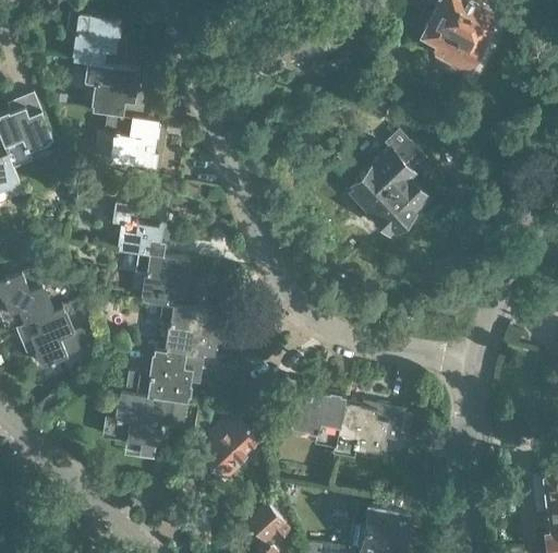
[(465,71),(497,14),(472,0),(429,0),(438,4),(421,37),(436,46),(434,49),(436,55),(465,71)]
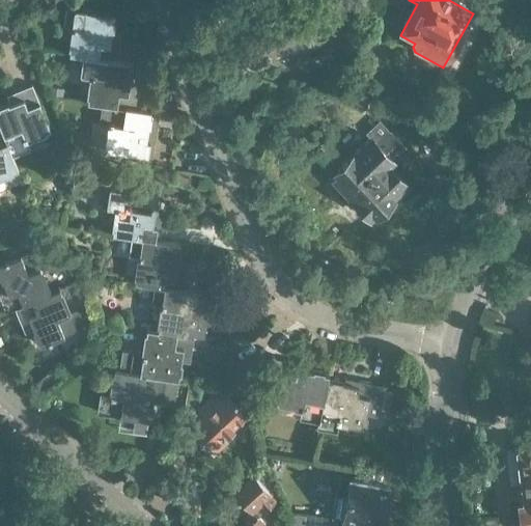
[(256,71),(324,46),(316,27),(310,6),(242,32),(256,71)]
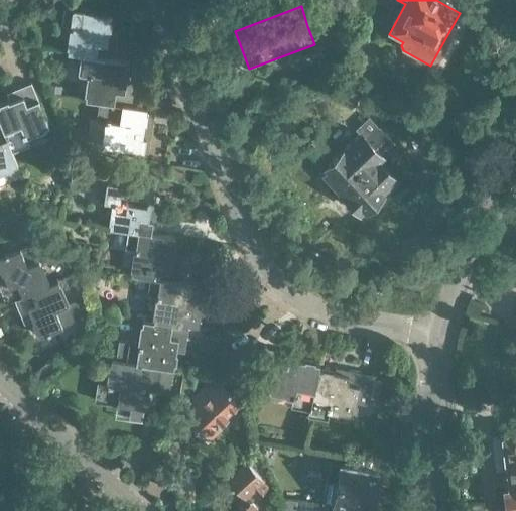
[(113,65),(113,62),(115,49),(106,48),(111,18),(63,12),(60,30),(71,32),(67,57),(81,59),(113,65)]
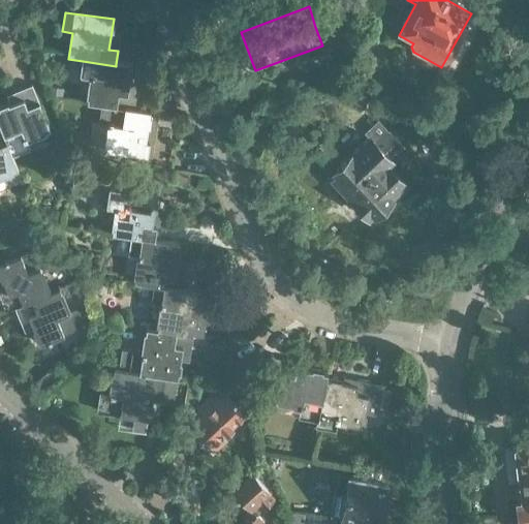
[(116,66),(83,61),(81,79),(89,81),(86,105),(101,109),(101,108),(133,113),(133,112),(135,99),(126,98),(131,67),(116,64),(116,66)]
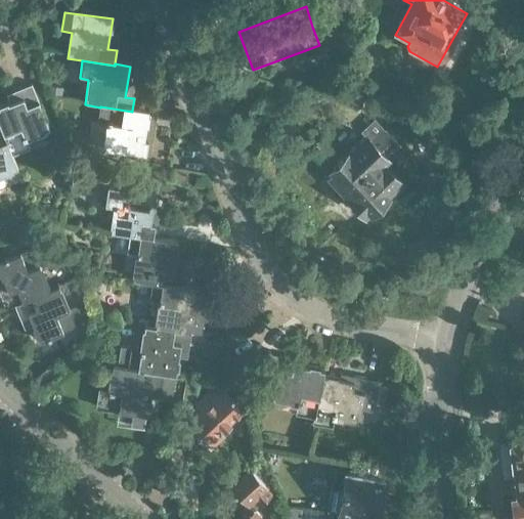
[(0,132),(11,158),(28,150),(25,141),(48,132),(31,88),(17,93),(22,101),(0,110),(0,132)]
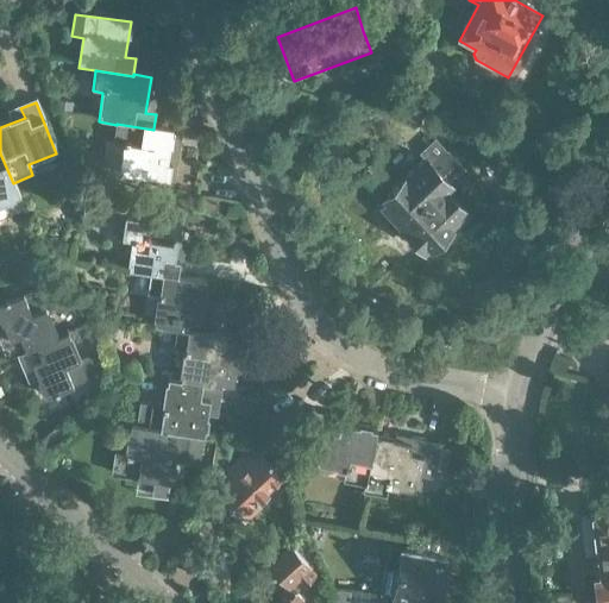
[(117,124),(117,125),(113,145),(125,148),(119,189),(142,193),(143,180),(175,184),(177,169),(167,167),(173,132),(154,129),(154,130),(117,124)]
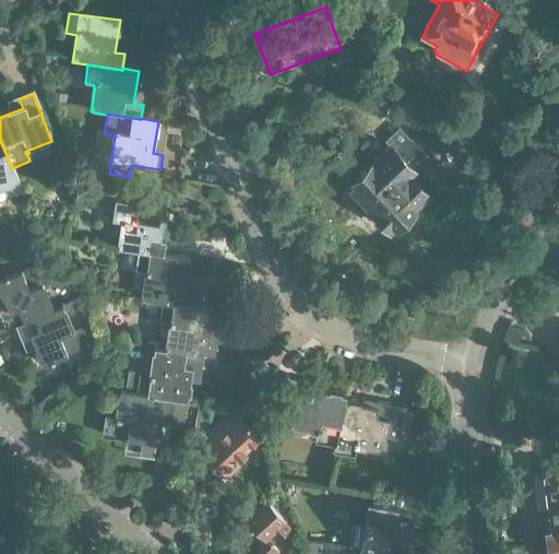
[(418,181),(418,174),(415,169),(425,161),(399,132),(391,139),(396,144),(354,183),(378,209),(372,213),(388,231),(411,211),(406,207),(421,192),(415,185),(418,181)]
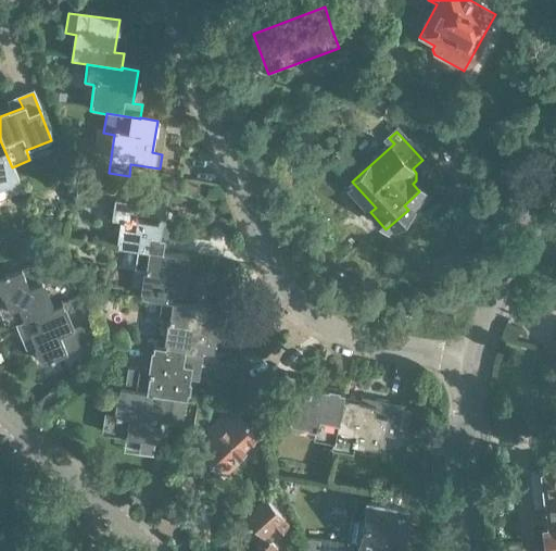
[(12,167),(0,140),(0,188),(17,182),(12,167)]
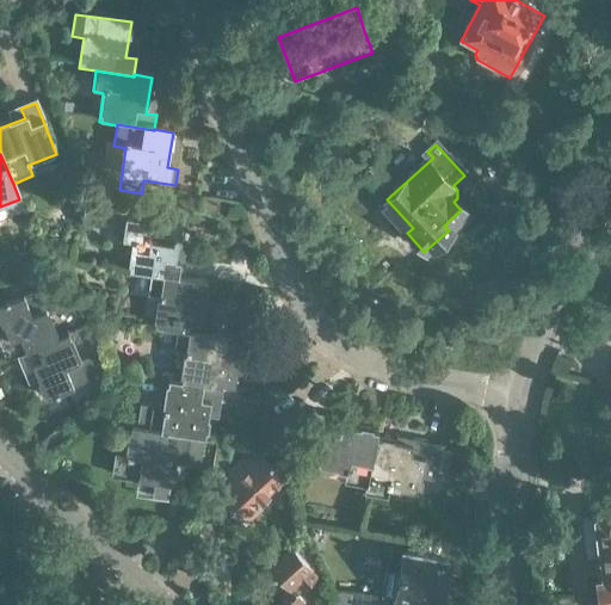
[(149,277),(181,282),(184,266),(174,264),(180,229),(125,221),(122,242),(133,244),(128,275),(149,277)]
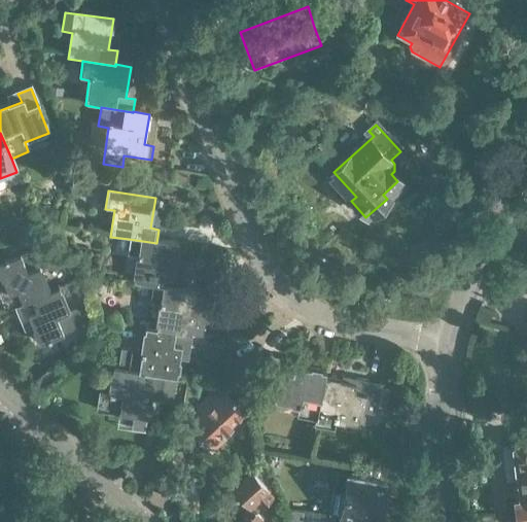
[(156,243),(129,239),(126,256),(136,258),(133,284),(151,287),(151,286),(179,290),(179,289),(181,277),(173,275),(177,246),(156,243)]
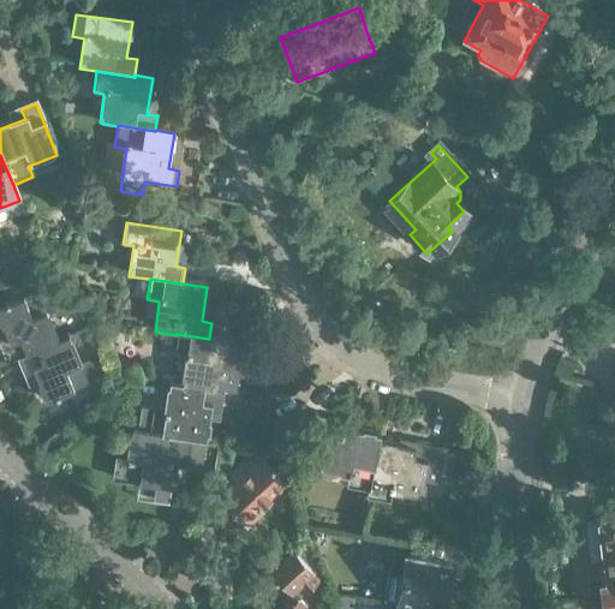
[(47,291),(0,310),(0,326),(9,346),(0,348),(0,354),(4,365),(15,362),(15,360),(55,342),(46,317),(55,314),(47,291)]
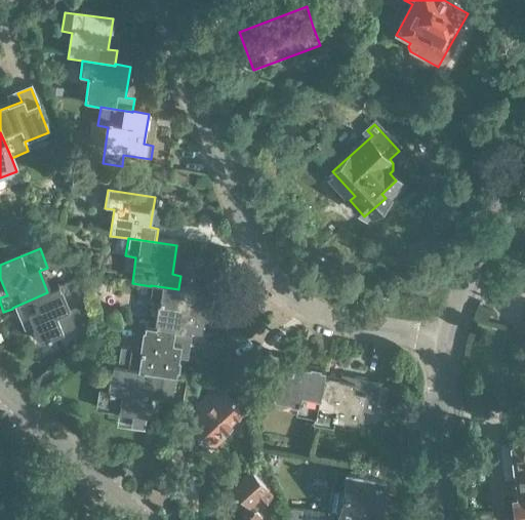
[(151,285),(151,286),(148,304),(158,306),(156,319),(149,318),(147,327),(155,328),(155,329),(191,335),(201,337),(203,324),(195,322),(199,291),(178,288),(178,289),(151,285)]
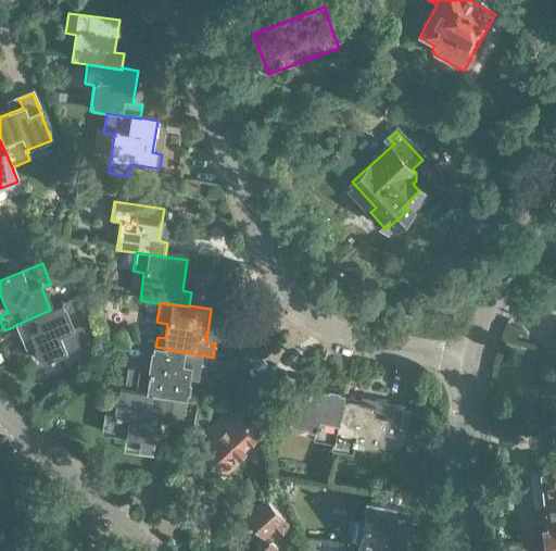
[(60,307),(50,310),(13,326),(13,327),(19,340),(28,336),(40,366),(87,347),(79,327),(70,332),(60,307)]
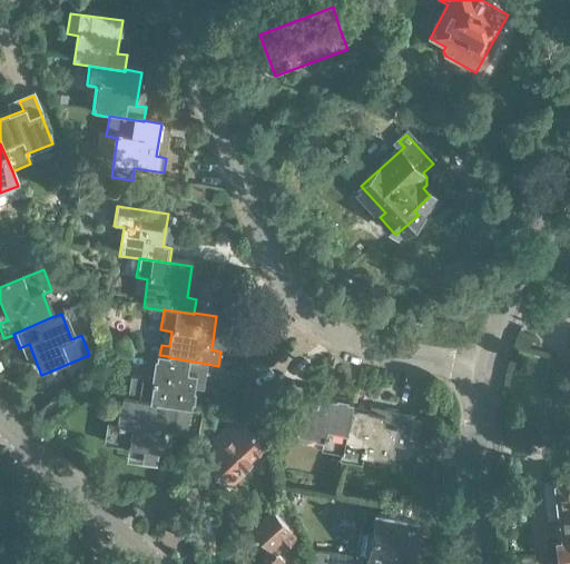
[(131,381),(127,402),(177,408),(177,409),(190,412),(196,378),(205,381),(207,364),(168,357),(168,356),(159,355),(157,355),(153,383),(141,381),(141,383),(131,381)]
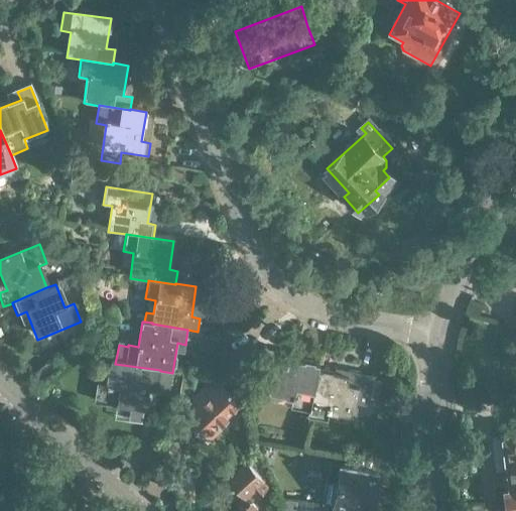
[(310,414),(316,375),(318,369),(289,363),(290,358),(263,352),(257,382),(270,384),(267,396),(291,401),(290,410),(308,414),(310,414)]
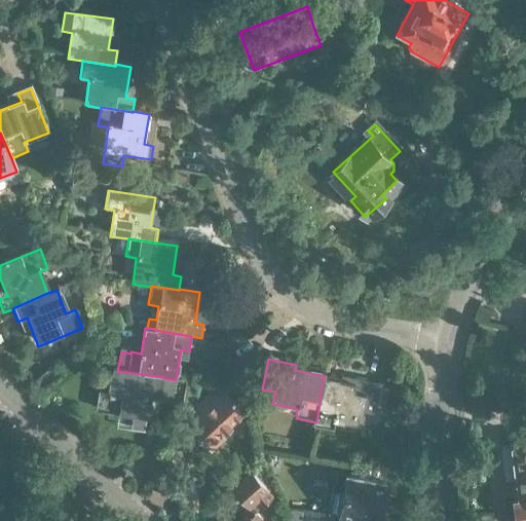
[(117,371),(112,370),(108,396),(98,394),(95,413),(148,421),(150,403),(173,407),(175,397),(176,380),(163,378),(163,377),(117,371)]
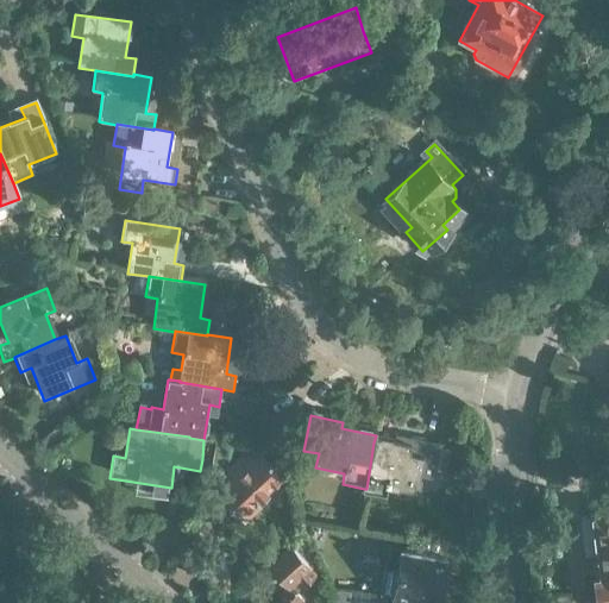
[(366,489),(364,489),(362,496),(384,500),(387,490),(416,496),(419,482),(433,484),(440,448),(412,444),(412,450),(374,443),(366,489)]
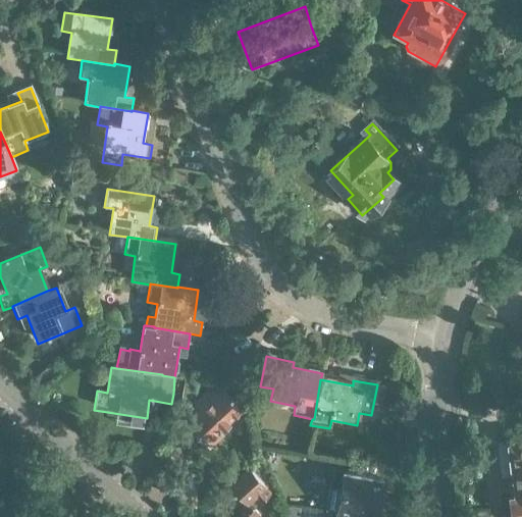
[(192,406),(199,414),(184,428),(202,448),(240,412),(215,385),(192,406)]
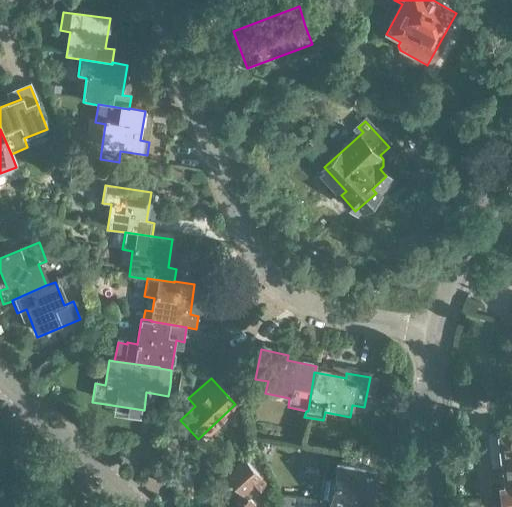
[(511,506),(511,435),(499,437),(502,459),(503,459),(507,487),(501,488),(503,506),(511,506)]
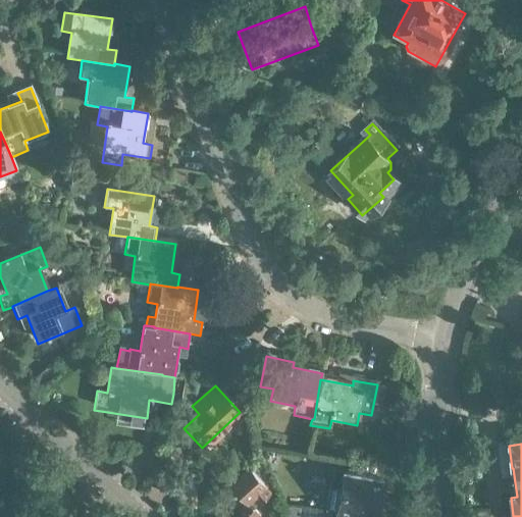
[(174,464),(163,456),(148,480),(160,487),(174,464)]
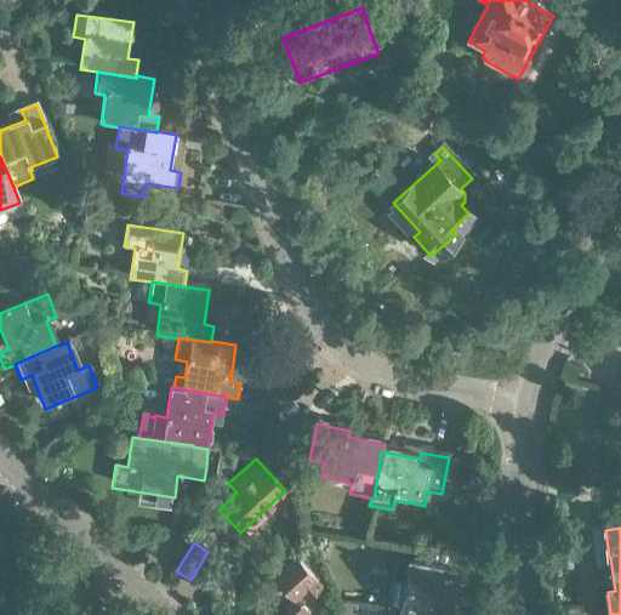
[(449,570),(451,556),(419,550),(415,564),(397,559),(392,582),(393,582),(387,613),(393,614),(451,614),(453,608),(446,607),(453,571),(449,570)]
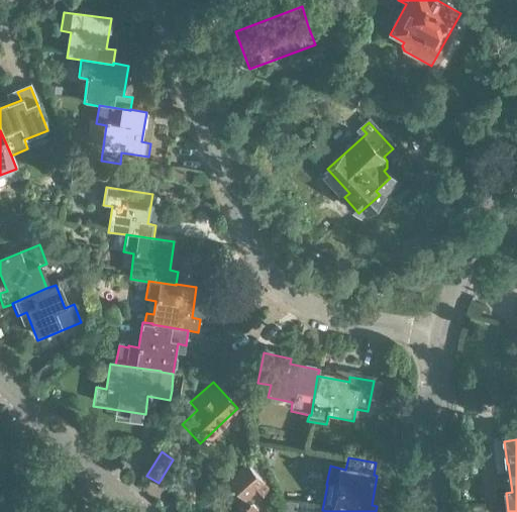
[(225,484),(224,486),(245,509),(253,502),(255,504),(269,492),(244,466),(225,484)]
